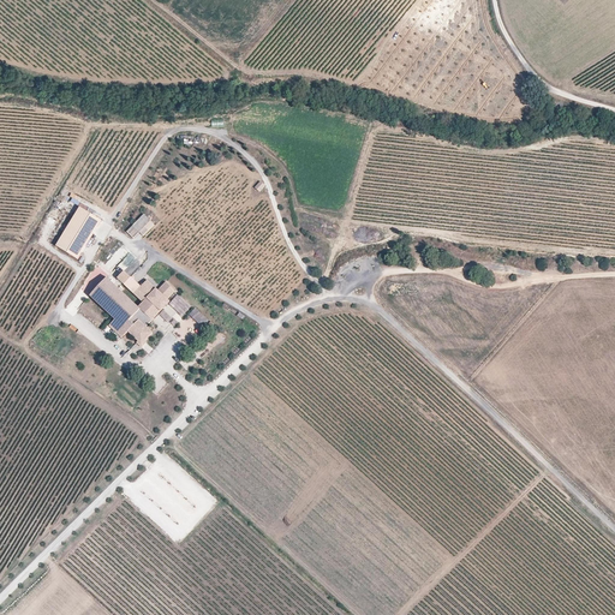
[(264,186),(260,181),(255,187),(260,192),(264,186)]
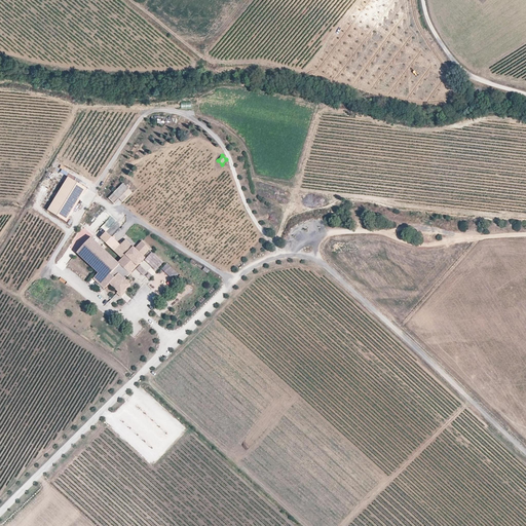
[(70,177),(48,211),(67,222),(88,188),(70,177)]
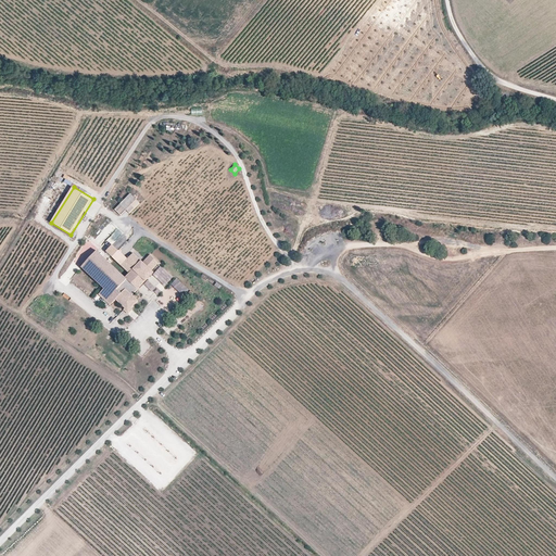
[(140,204),(130,193),(115,210),(121,215),(126,210),(130,214),(140,204)]
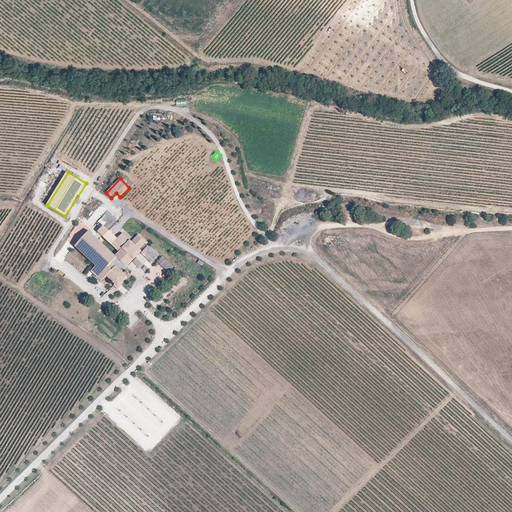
[(107,211),(102,218),(107,221),(112,215),(107,211)]
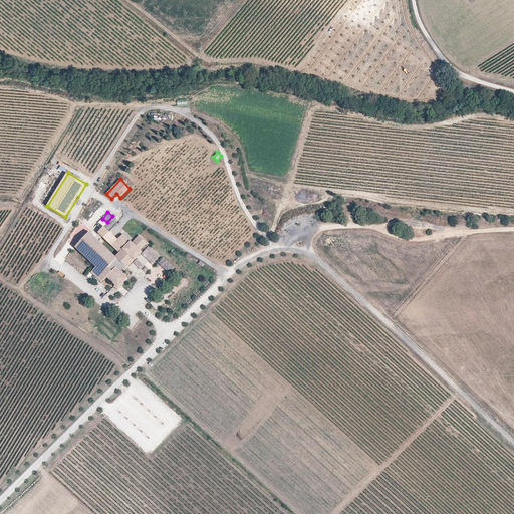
[(98,232),(104,238),(110,232),(104,226),(98,232)]
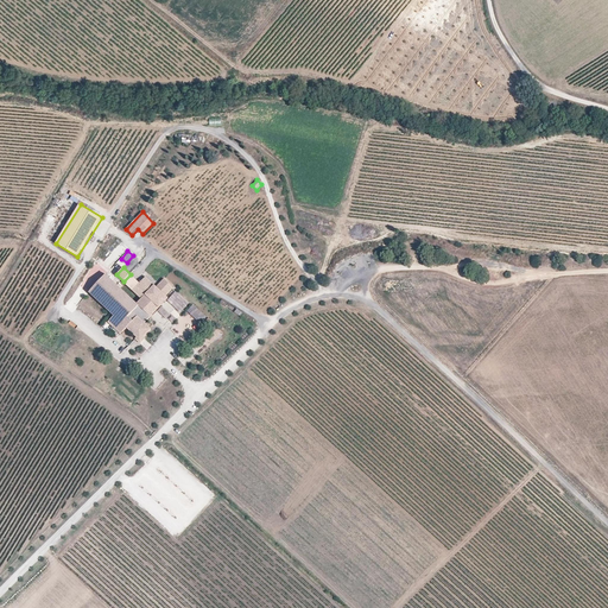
[(133,291),(140,283),(131,273),(131,274),(124,282),(133,291)]
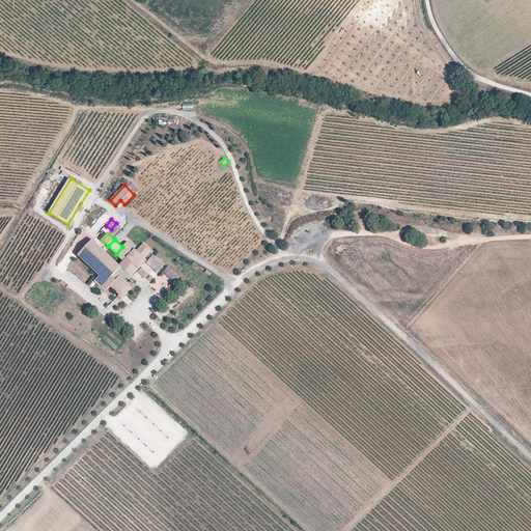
[(127,282),(147,260),(145,258),(151,252),(143,244),(137,251),(128,242),(122,247),(116,254),(123,261),(119,266),(93,240),(78,255),(100,276),(94,281),(105,291),(111,286),(119,295),(121,297),(124,294),(132,286),(127,282)]
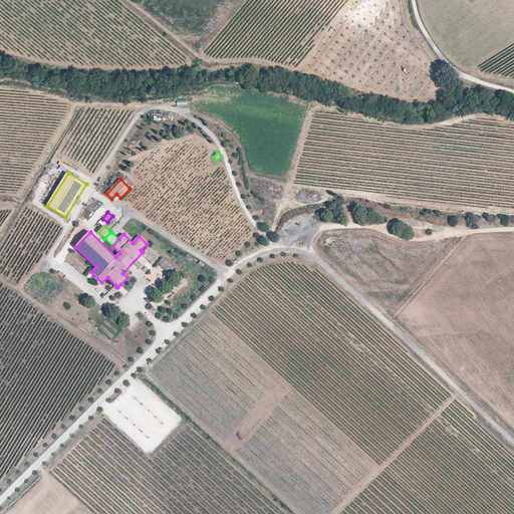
[(178,270),(176,272),(178,274),(174,278),(176,280),(182,274),(178,270)]
